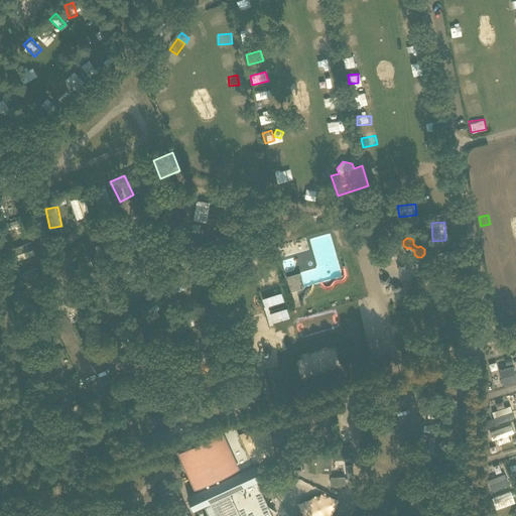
[(394,248),(393,244),(390,241),(386,242),(383,246),(384,250),(382,253),(378,254),(376,257),(376,261),(380,263),(384,263),(386,259),(385,255),(388,252),(392,251),(394,248)]
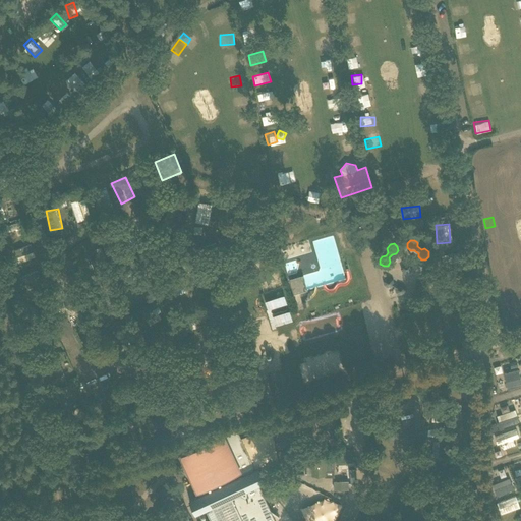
[(14,257),(9,259),(10,262),(9,262),(11,268),(17,266),(14,257)]
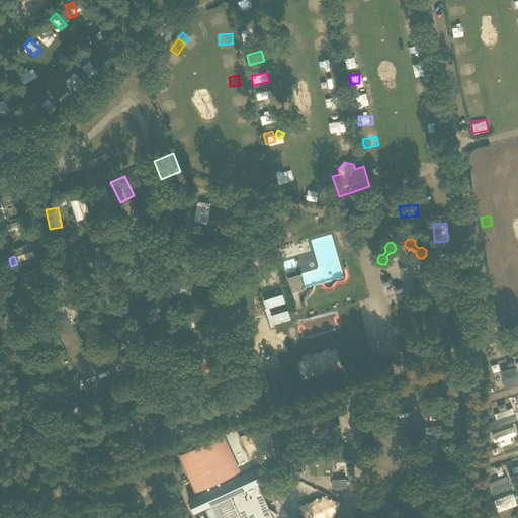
[(403,272),(407,271),(410,267),(409,263),(405,261),(401,262),(399,265),(400,270),(403,272)]
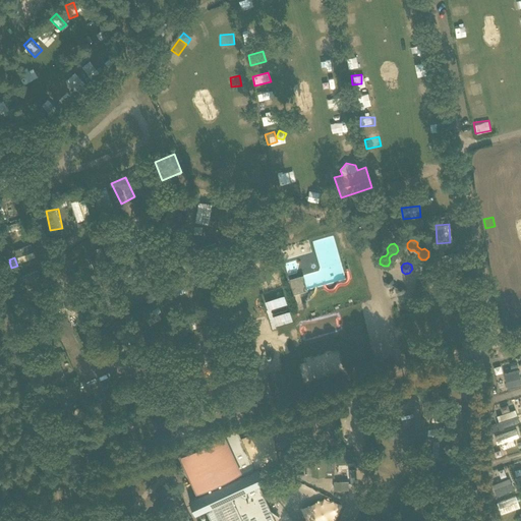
[(276,265),(265,268),(271,287),(282,283),(276,265)]
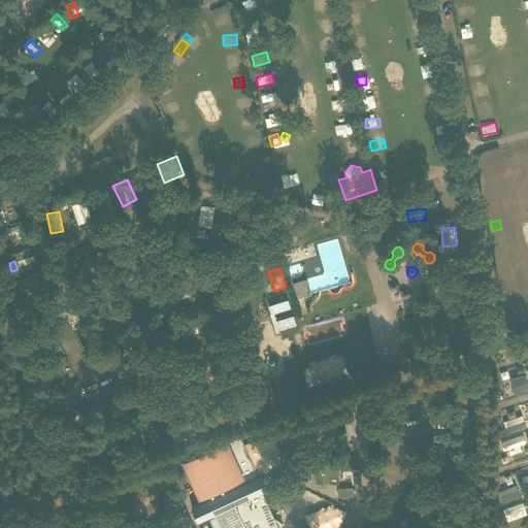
[(431,291),(431,287),(433,284),(437,283),(439,279),(438,275),(435,273),(432,273),(428,276),(429,281),(427,285),(424,285),(420,289),(422,293),(424,295),(428,295),(431,291)]
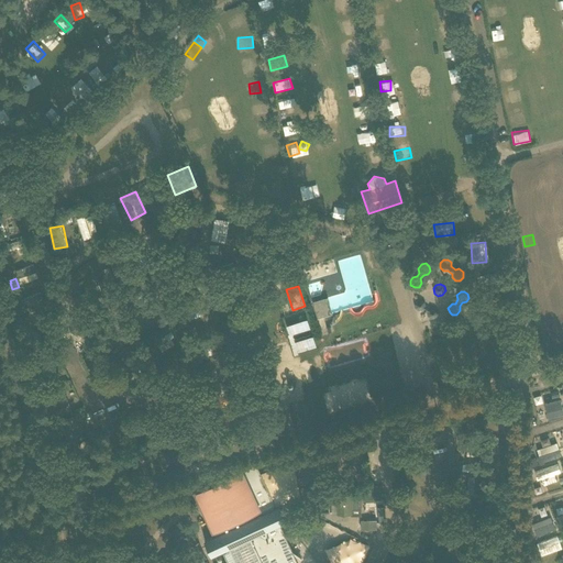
[(317,318),(332,313),(328,298),(312,301),(317,318)]
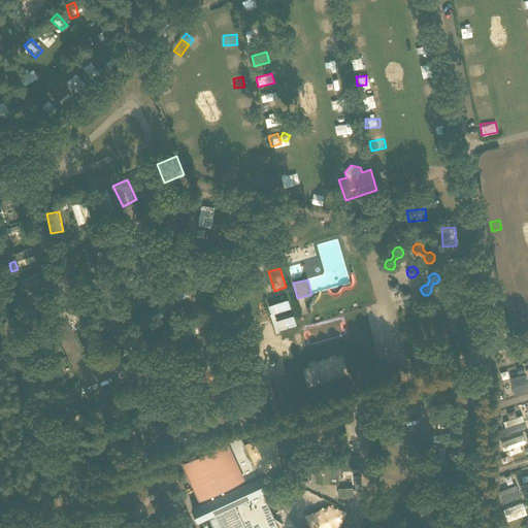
[(183,282),(170,281),(169,297),(182,297),(183,282)]
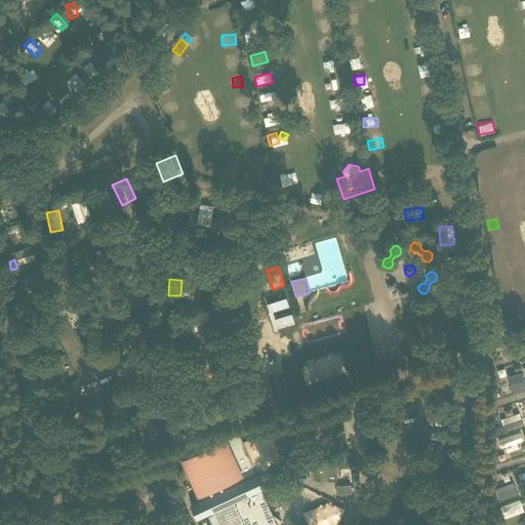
[(391,290),(395,289),(398,291),(399,295),(402,297),(407,297),(409,293),(408,289),(404,286),(401,287),(397,285),(396,281),(393,279),(389,280),(386,283),(387,287),(391,290)]
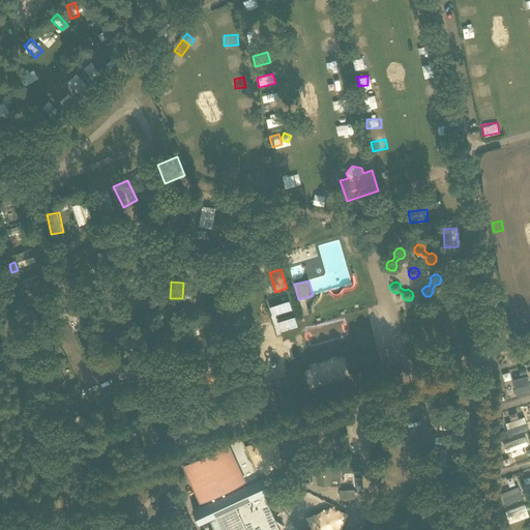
[(56,297),(51,301),(52,302),(50,304),(53,307),(59,301),(56,297)]
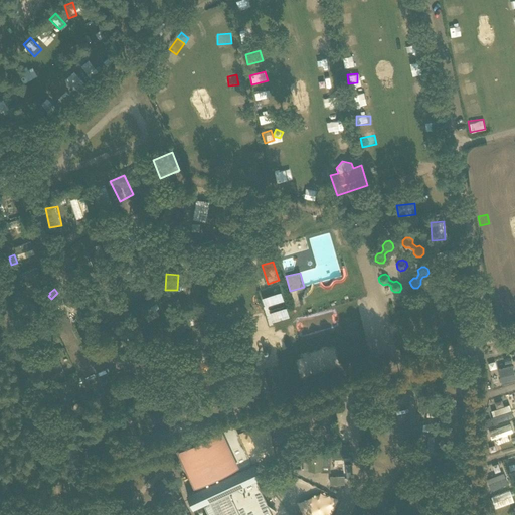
[(273,324),(289,317),(284,304),(285,304),(279,290),(262,297),(273,324)]
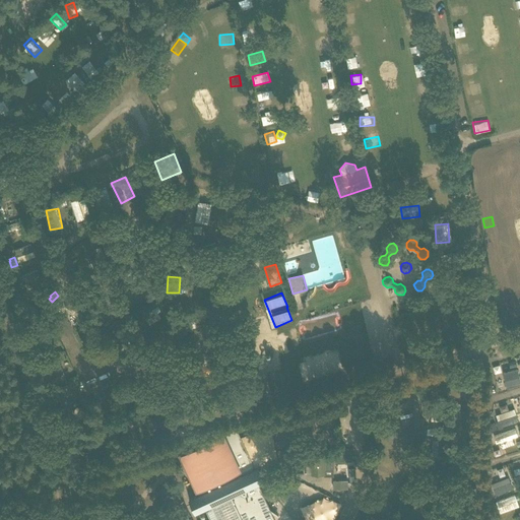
[(99,318),(93,321),(96,326),(102,322),(99,318)]
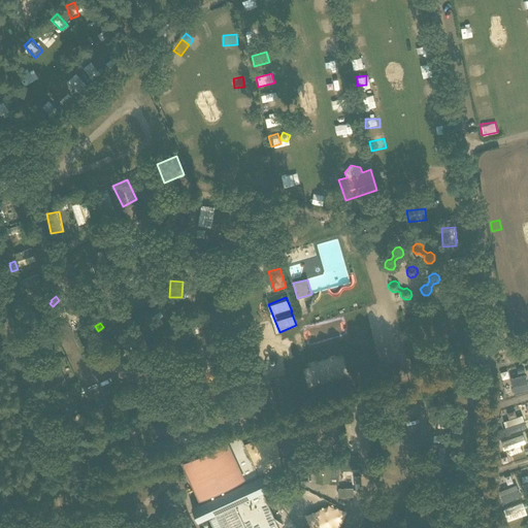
[(324,330),(327,343),(332,342),(333,347),(353,343),(350,326),(324,330)]
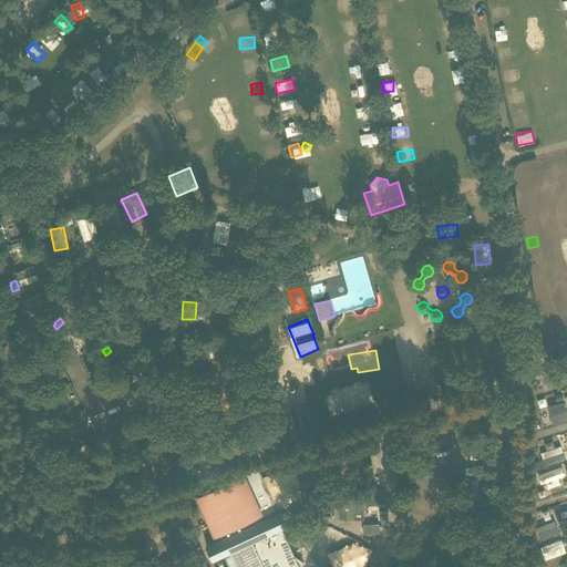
[(484,445),(467,445),(467,459),(484,459),(484,445)]
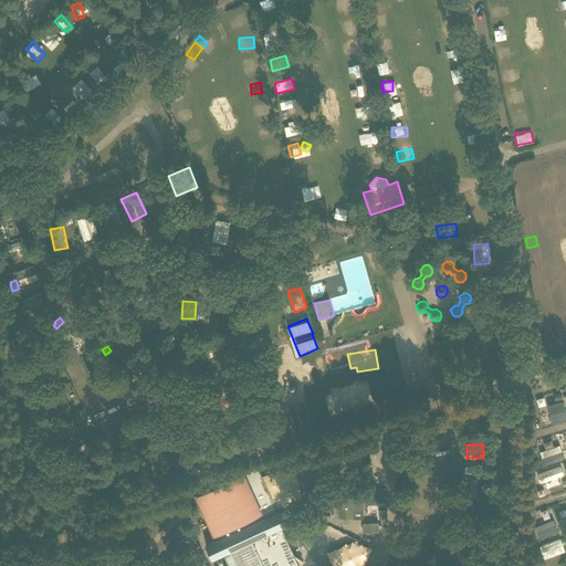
[(543,464),(564,457),(558,444),(538,451),(543,464)]
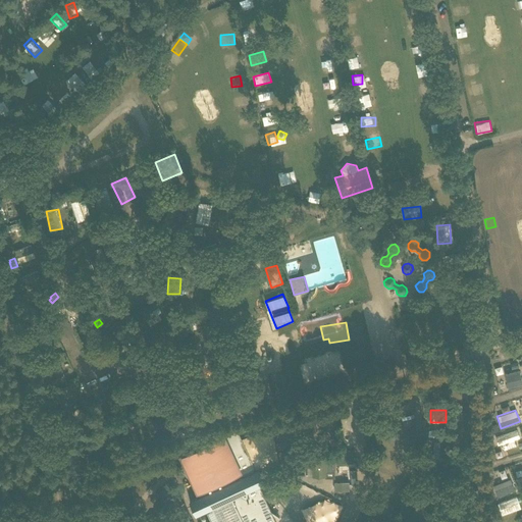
[(58,412),(54,417),(58,422),(63,417),(58,412)]
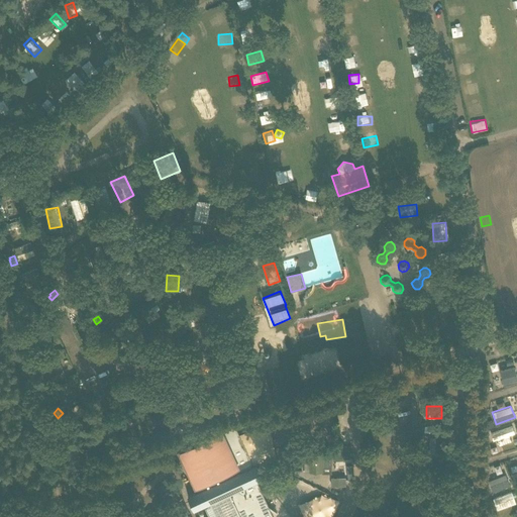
[(269,507),(256,481),(260,480),(262,479),(263,479),(263,477),(257,466),(256,464),(255,464),(253,466),(250,468),(245,470),(237,468),(229,450),(238,435),(234,427),(235,426),(234,426),(178,451),(195,489),(196,489),(197,492),(188,496),(194,510),(204,506),(209,516),(274,516),(277,513),(269,507)]
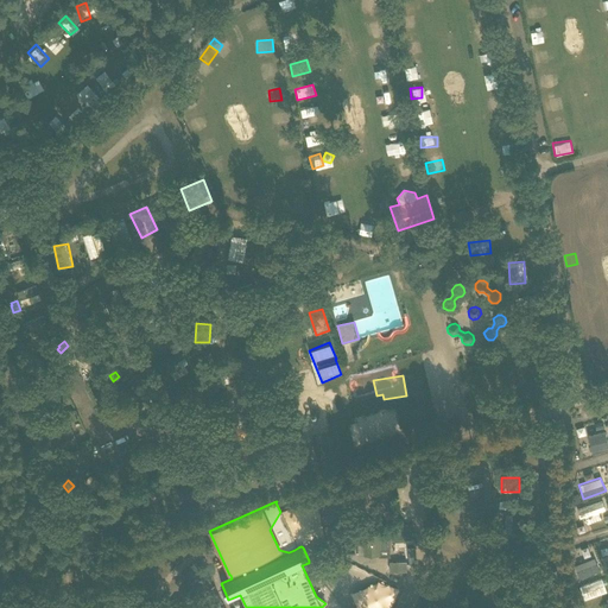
[(597,511),(602,510),(601,501),(576,507),(578,517),(584,515),(586,521),(599,519),(597,511)]
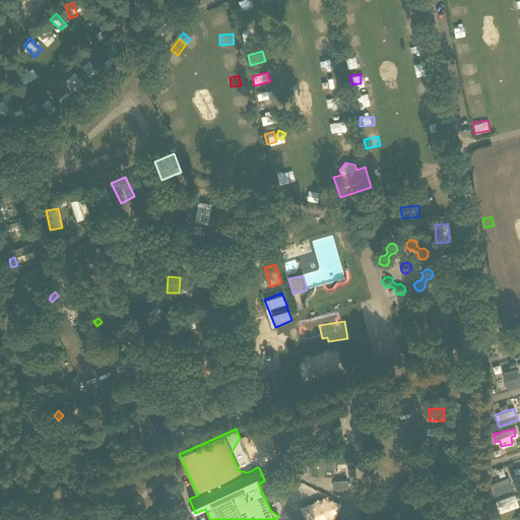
[(334,449),(335,462),(349,461),(348,448),(334,449)]
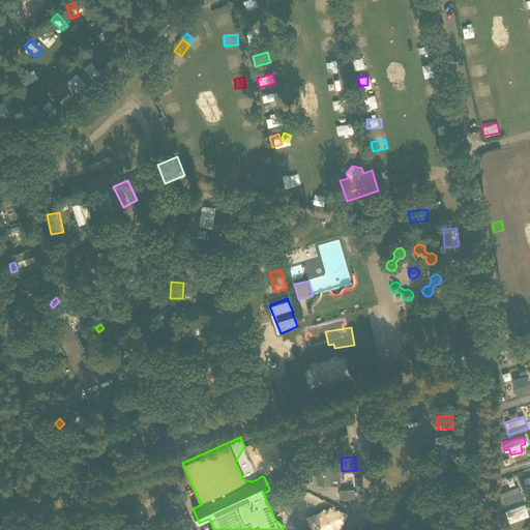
[(311,462),(311,473),(318,473),(318,483),(330,483),(330,479),(341,479),(341,471),(335,471),(335,470),(331,470),(331,463),(311,462)]
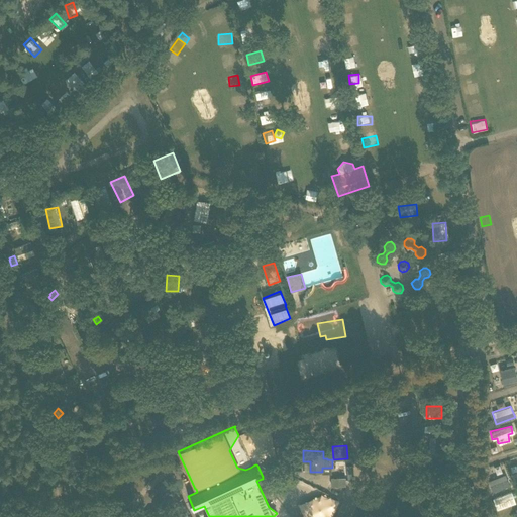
[(337,478),(331,478),(331,486),(345,486),(346,475),(337,475),(337,478)]
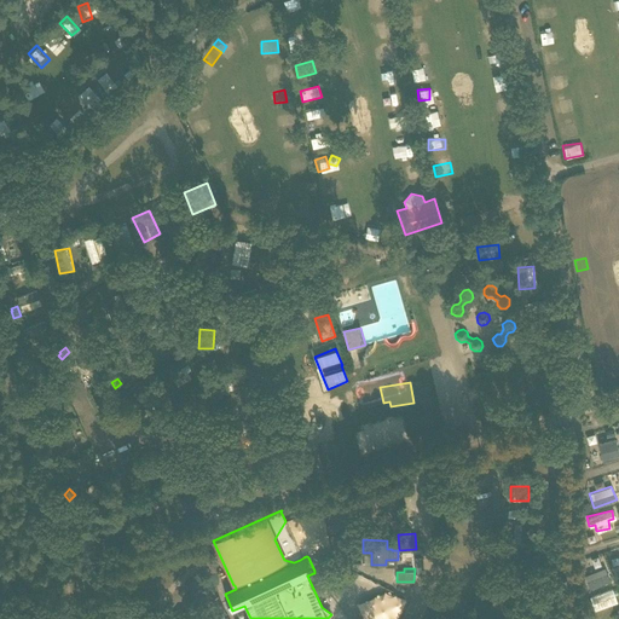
[(590,572),(594,586),(609,582),(605,568),(590,572)]
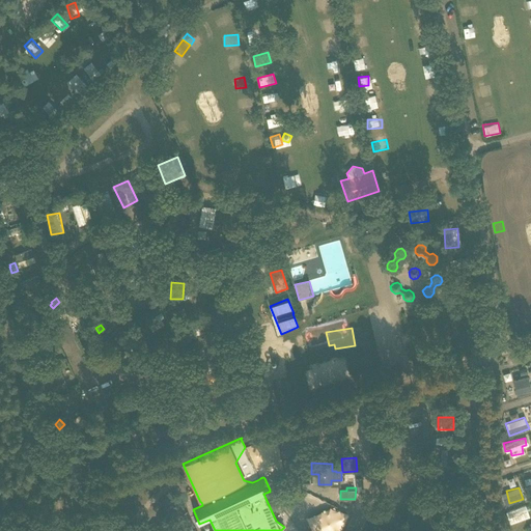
[(509,523),(529,516),(525,505),(505,510),(509,523)]
